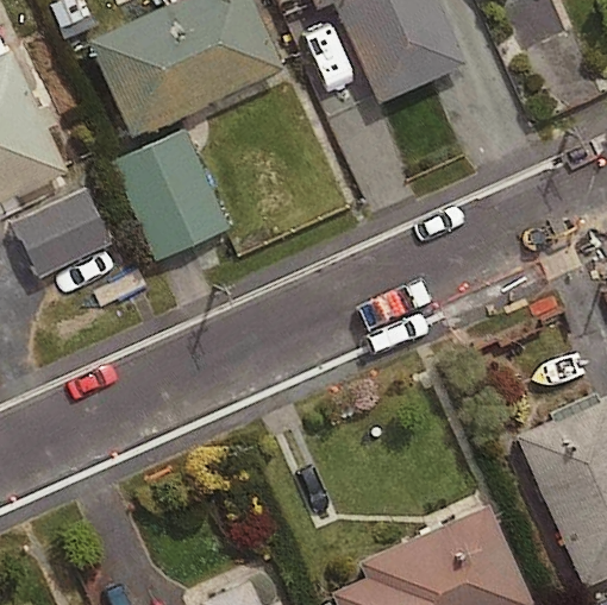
[(177,0),(87,41),(130,139),(286,69),(254,0),(177,0)]
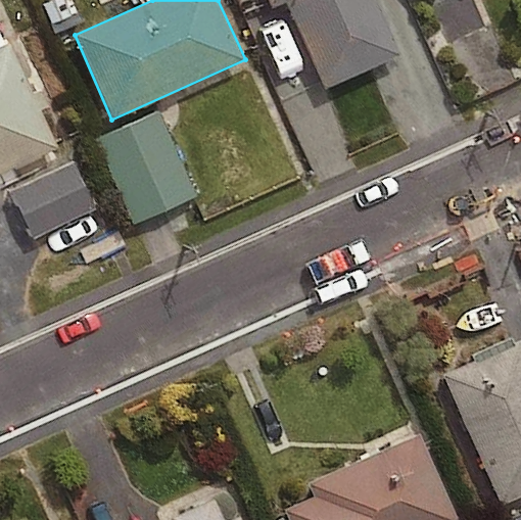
[(325,89),(399,56),(373,0),(268,0),(272,7),(285,1),(325,89)]
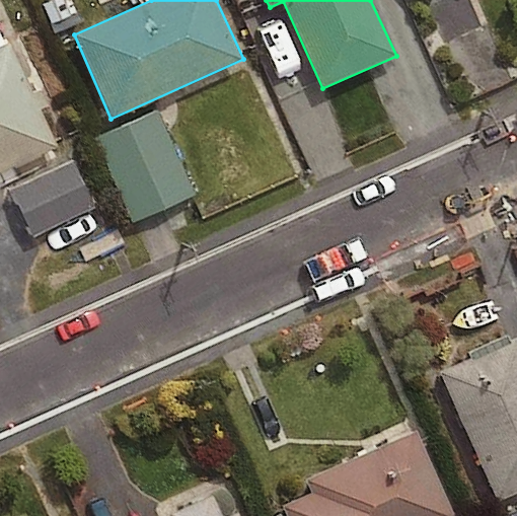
[(0,172),(56,148),(8,44),(0,47),(0,172)]
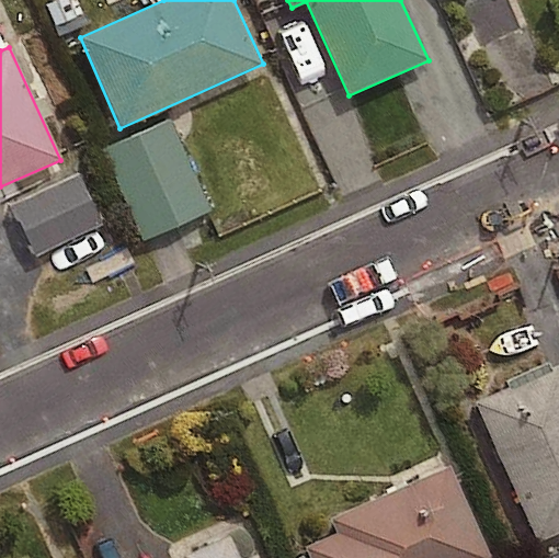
[(170,118),(102,149),(143,239),(210,209),(170,118)]
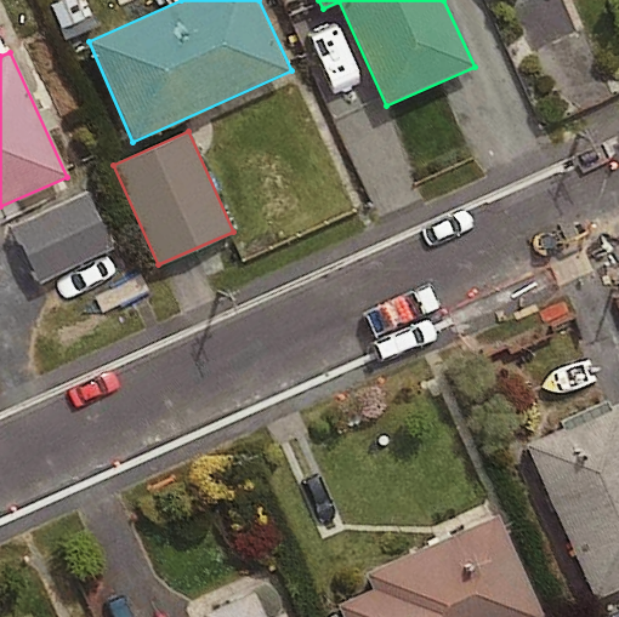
[(618,588),(618,403),(527,445),(596,599),(618,588)]
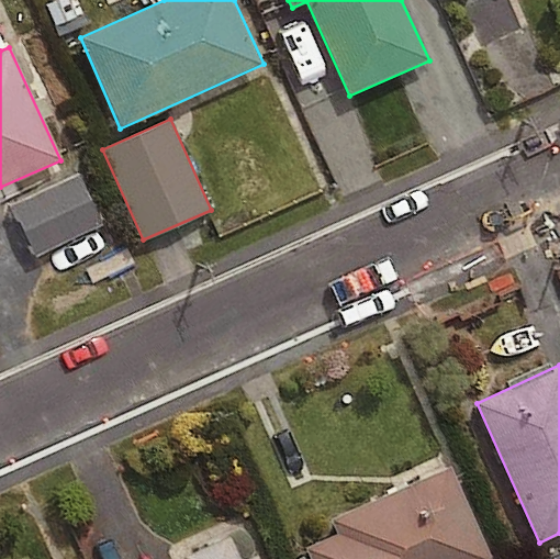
[(490,558),(450,468),(331,521),(337,535),(308,548),(311,558),(490,558)]
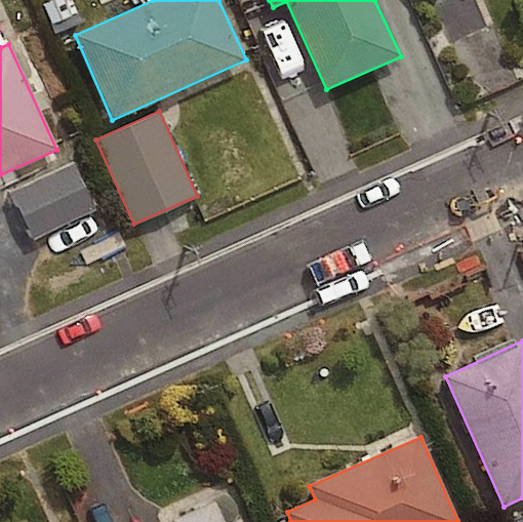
[(242,521),(240,517),(228,521),(223,521),(214,502),(171,520),(172,521),(242,521)]
